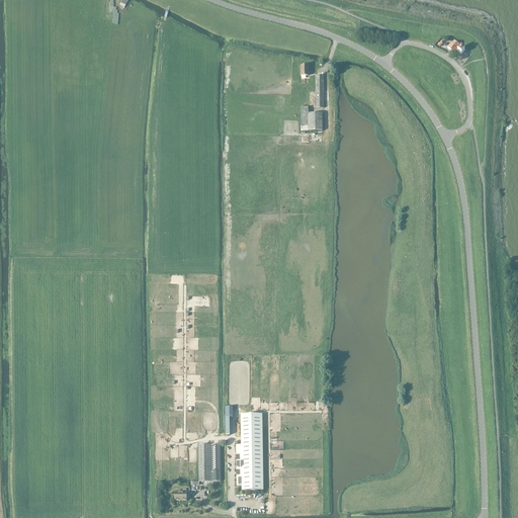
[(121,0),(119,7),(125,9),(128,2),(123,0),(121,0)]
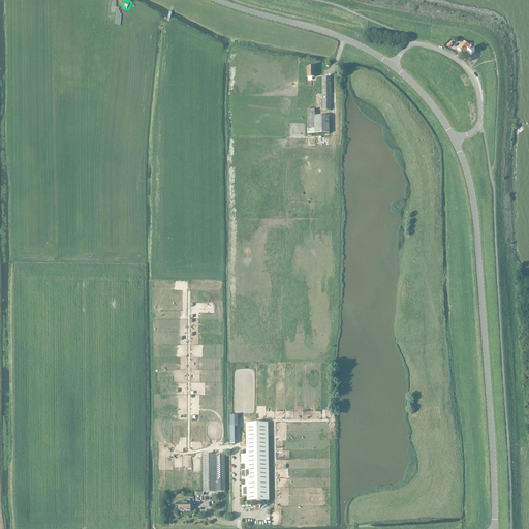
[(466,51),(469,47),(464,42),(461,45),(460,45),(457,49),(460,51),(459,53),(462,56),(463,55),(464,55),(466,51)]
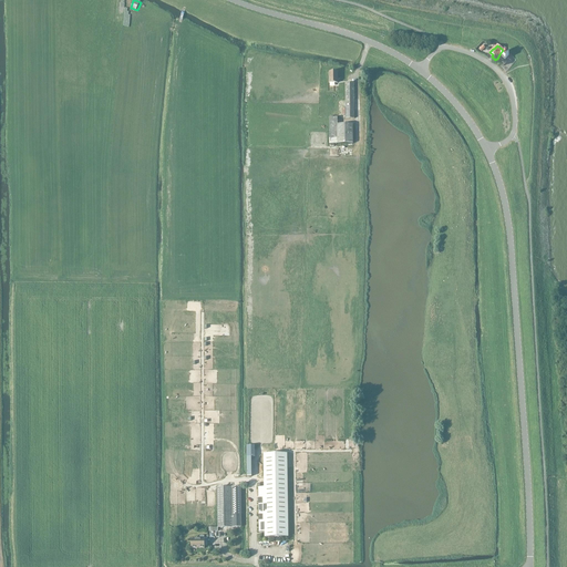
[(346,83),(346,102),(346,119),(354,119),(354,83),(346,83)]
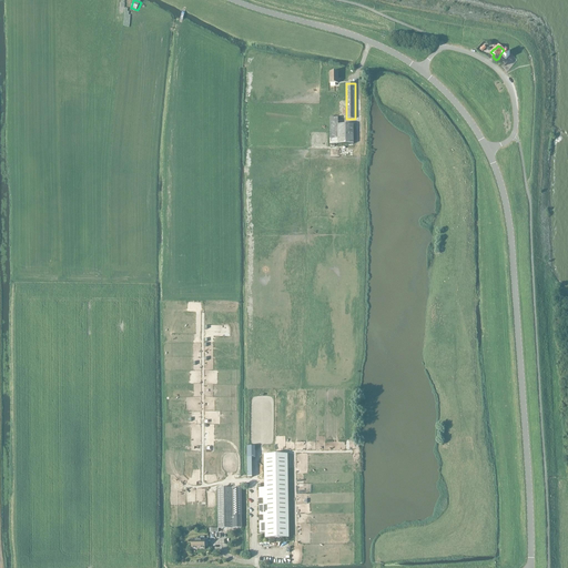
[(331,119),(330,144),(337,144),(354,144),(354,125),(338,125),(337,118),(331,119)]
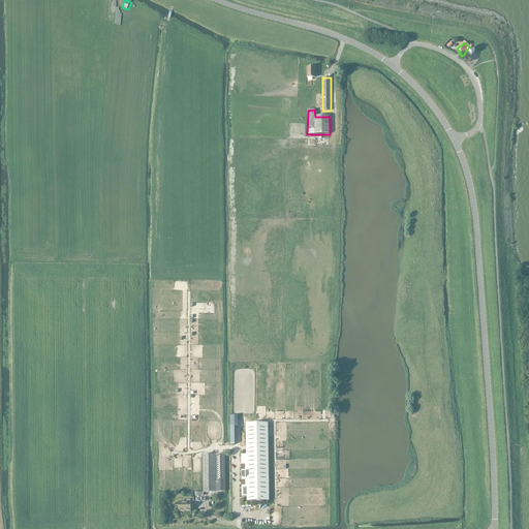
[(246,455),(241,455),(242,496),(247,496),(247,501),(269,501),(268,424),(246,424),(246,455)]
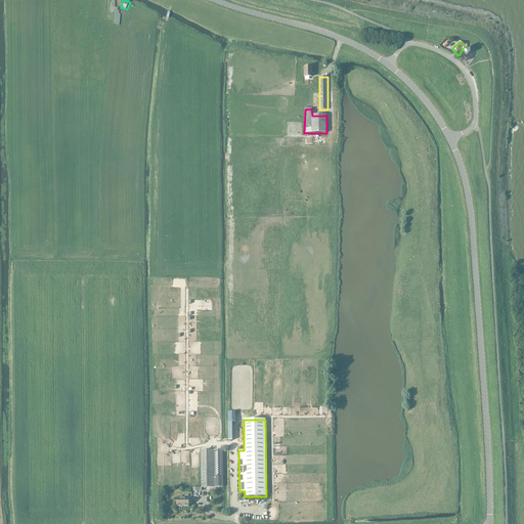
[(213,450),(201,450),(201,488),(214,487),(222,487),(222,450),(213,450)]
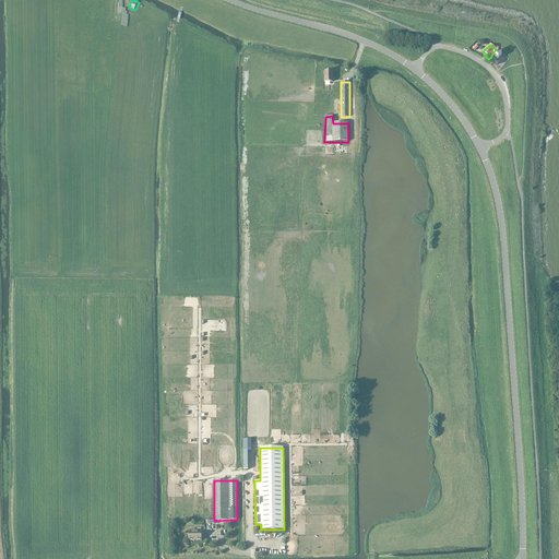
[(188,532),(188,542),(201,542),(201,532),(201,528),(197,528),(197,532),(188,532)]
